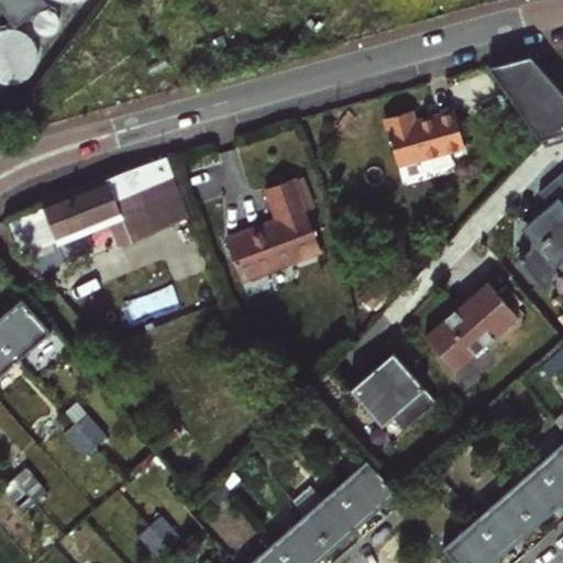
[(4,0),(33,39),(63,17),(59,11),(74,0),(4,0)]
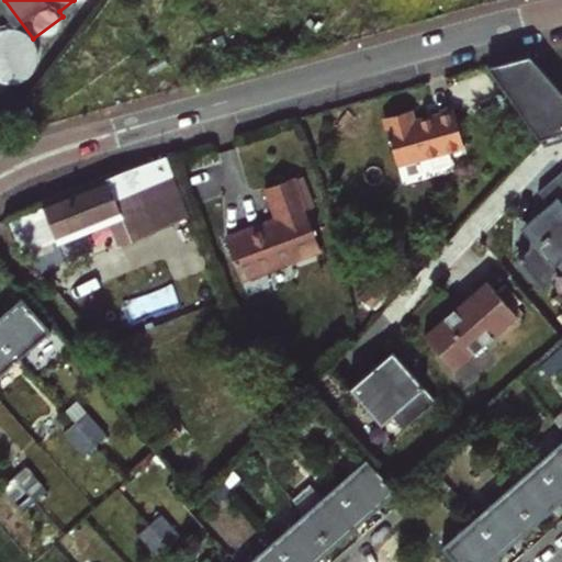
[(45,67),(27,21),(0,31),(0,82),(0,85),(45,67)]
